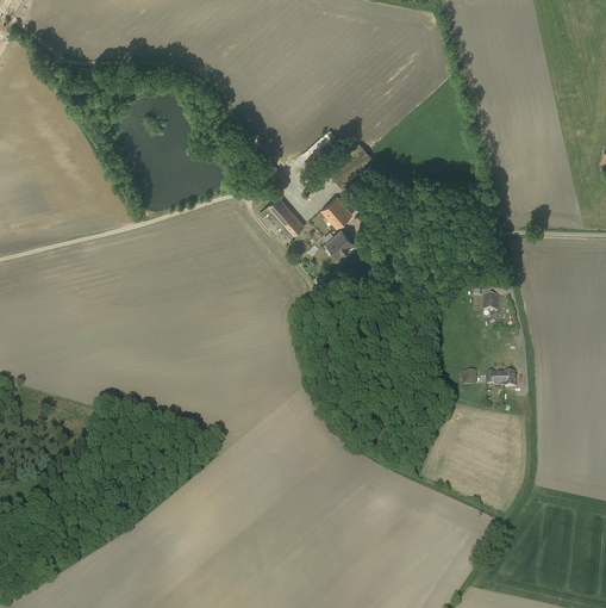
[(328,137),(330,140),(339,135),(336,128),(323,135),(325,140),(328,137)]
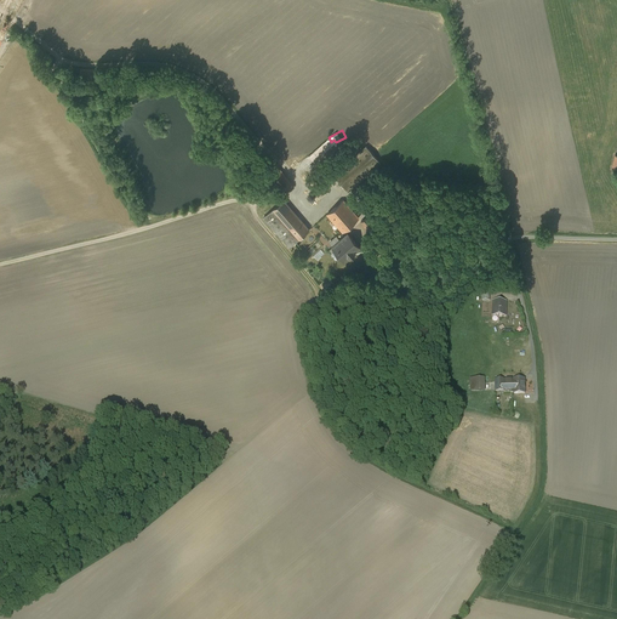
[(370,145),(337,172),(352,189),(355,186),(384,160),(370,145)]
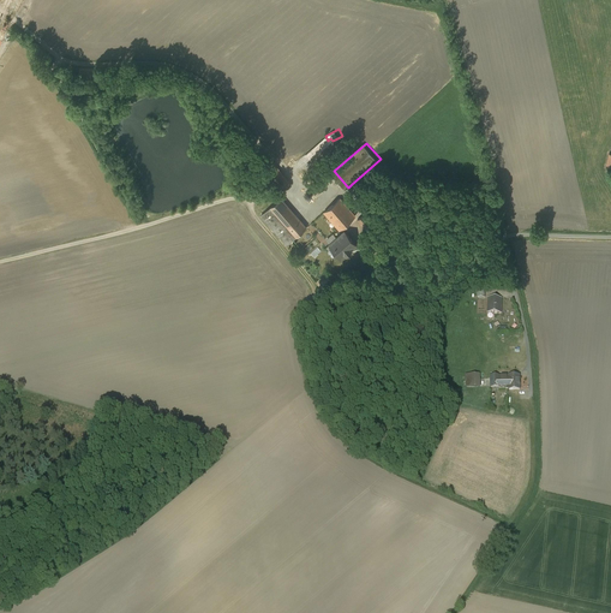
[(295,183),(277,160),(270,166),(288,189),(295,183)]
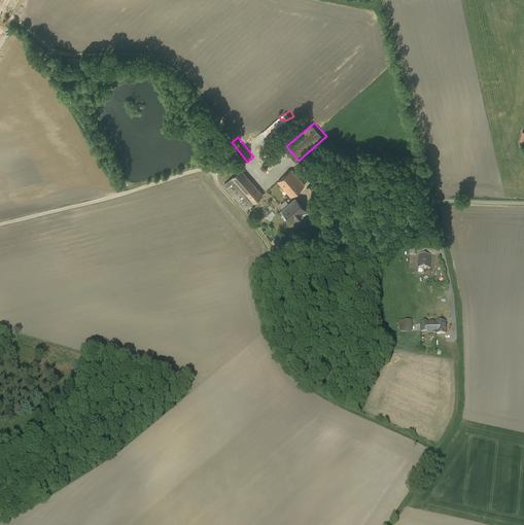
[(266,193),(244,168),(234,176),(256,201),(266,193)]
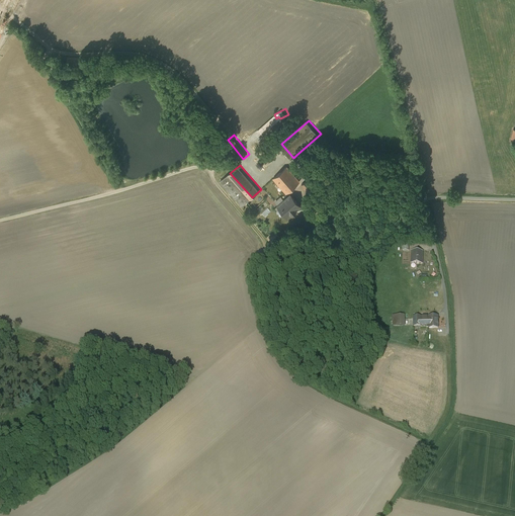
[(289,165),(276,176),(289,191),(303,179),(289,165)]
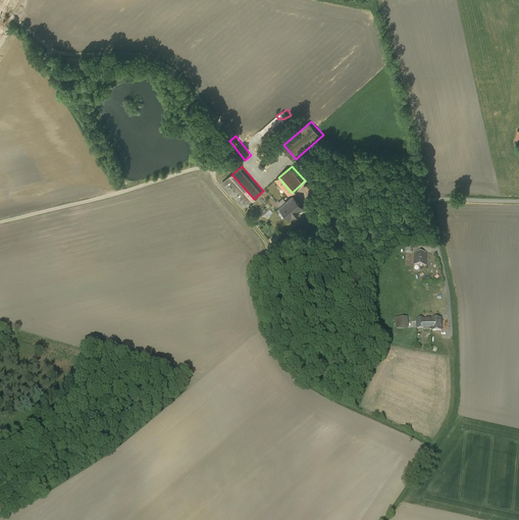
[(254,199),(231,174),(224,180),(247,206),(254,199)]
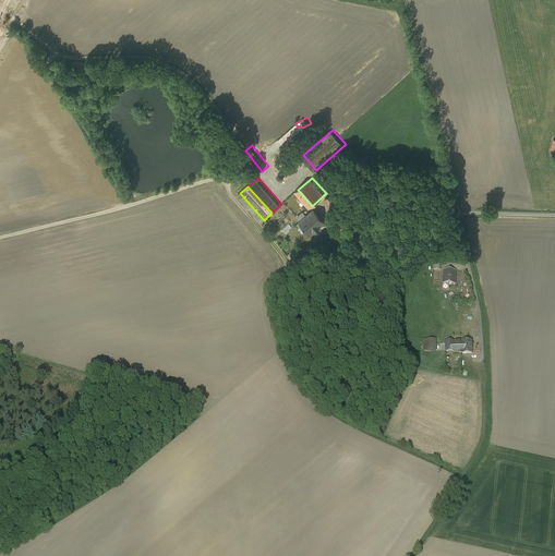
[(342,202),(335,192),(328,197),(336,207),(342,202)]
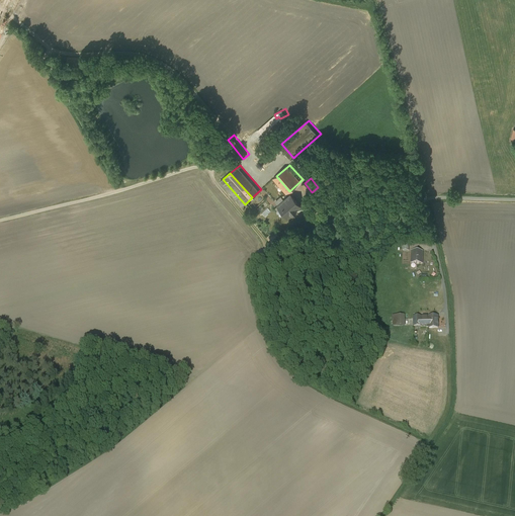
[(293,192),(280,203),(290,216),(294,211),(294,212),(299,207),(303,204),(293,192)]
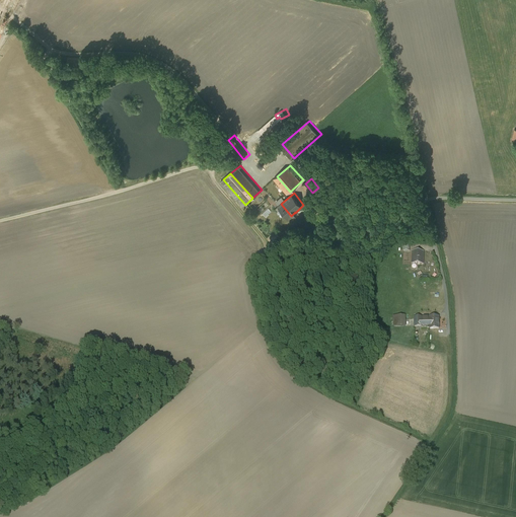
[(286,214),(280,221),(289,228),(294,222),(286,214)]
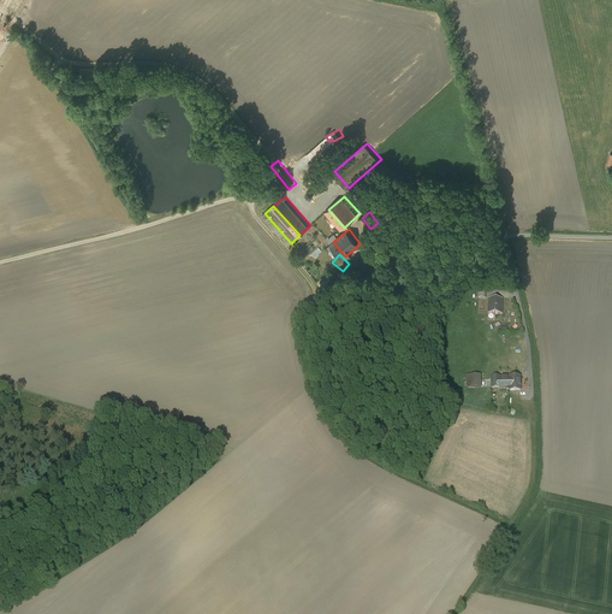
[(459,288),(451,305),(455,306),(462,290),(459,288)]
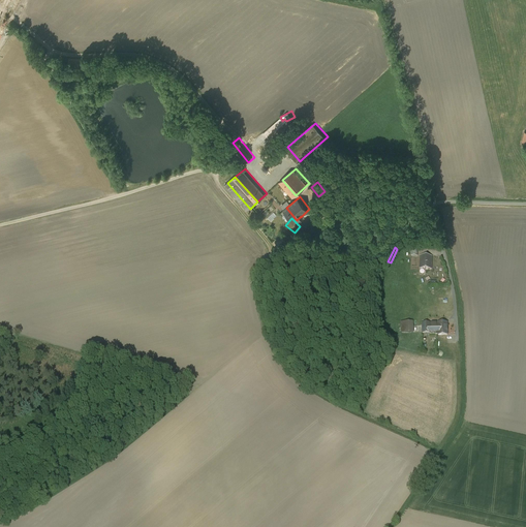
[(435,255),(421,254),(420,259),(423,259),(423,268),(434,268),(435,255)]
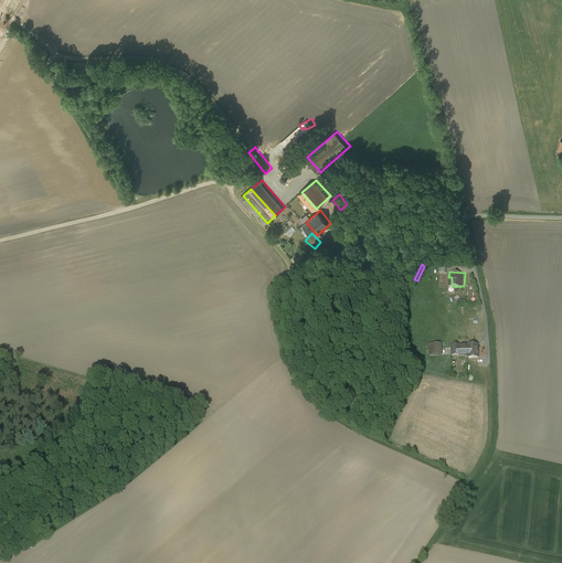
[(445,353),(445,341),(432,341),(432,354),(445,353)]
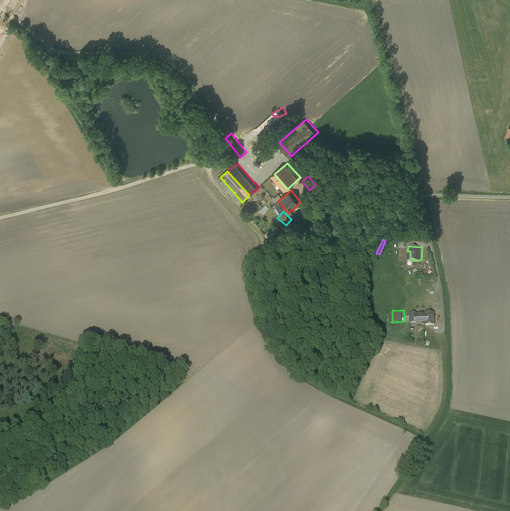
[(437,312),(427,313),(427,321),(427,324),(437,323),(437,312)]
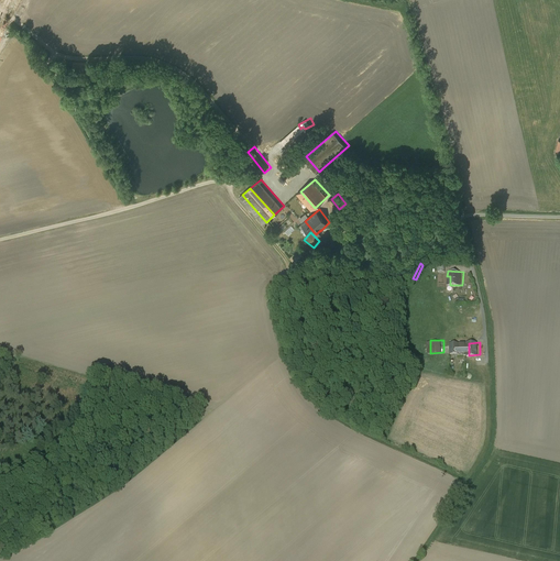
[(469,343),(461,344),(461,343),(453,343),(453,353),(469,352),(469,343)]
